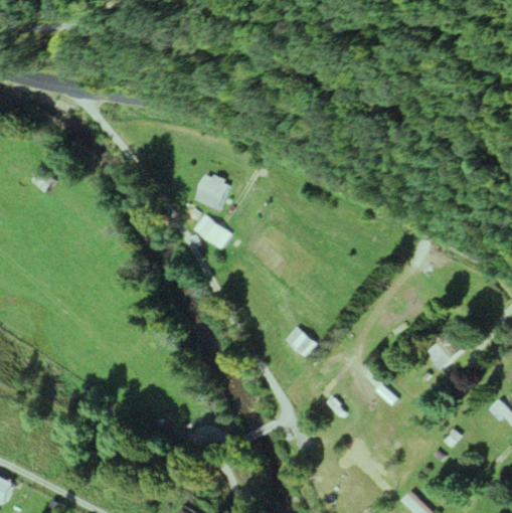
[(54,179),(39,165),(28,176),(43,190),(54,179)]
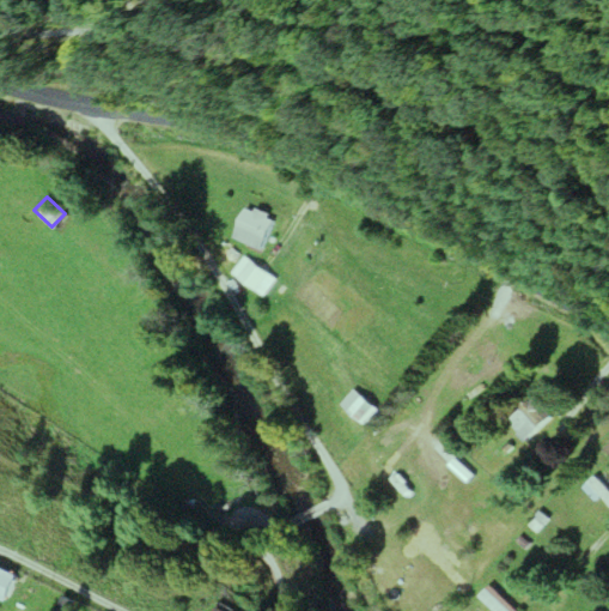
[(229,236),(256,249),(272,216),(244,204),(229,236)]
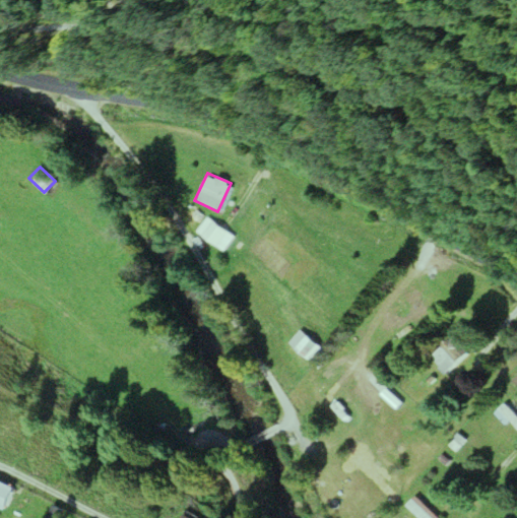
[(221,250),(231,235),(203,216),(193,233),(221,250)]
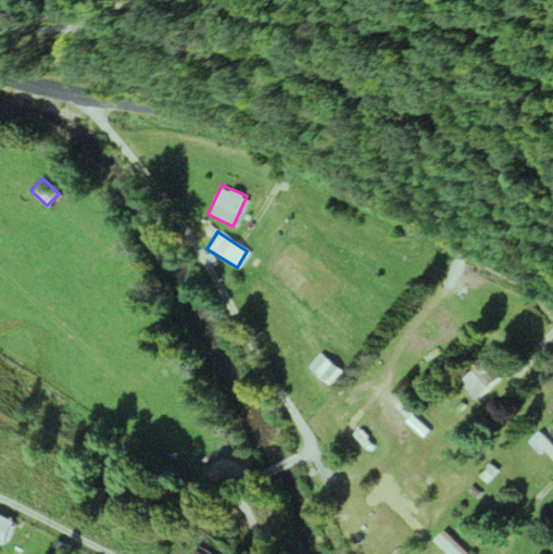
[(330,386),(341,373),(319,352),(308,365),(330,386)]
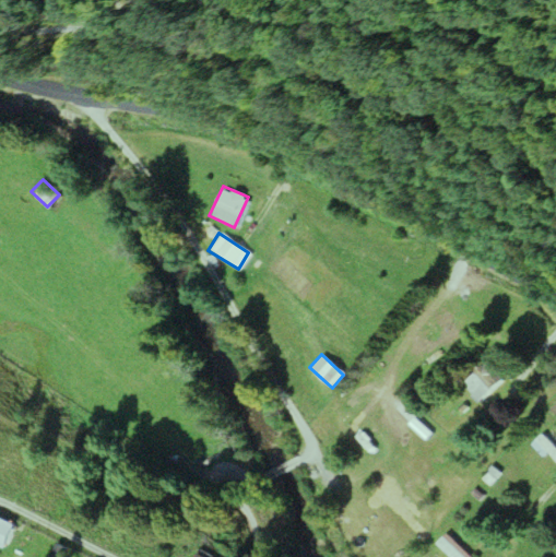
[(495,374),(504,366),(494,354),(460,382),(476,401),(501,380),(495,374)]
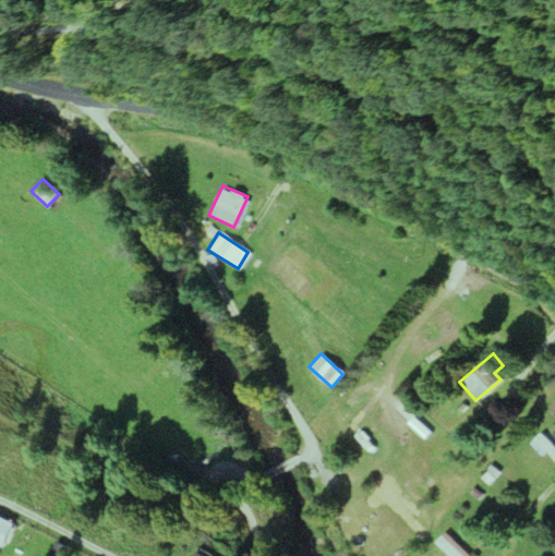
[(554,463),(554,446),(540,432),(531,440),(554,463)]
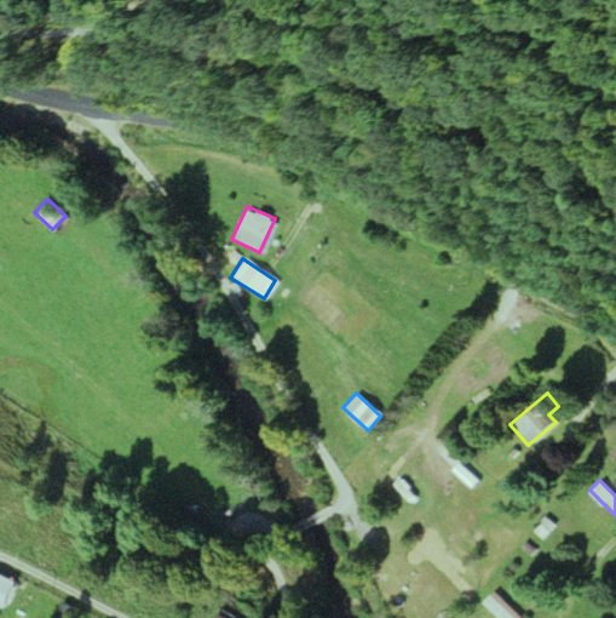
[(0,604),(4,605),(15,579),(0,572),(0,604)]
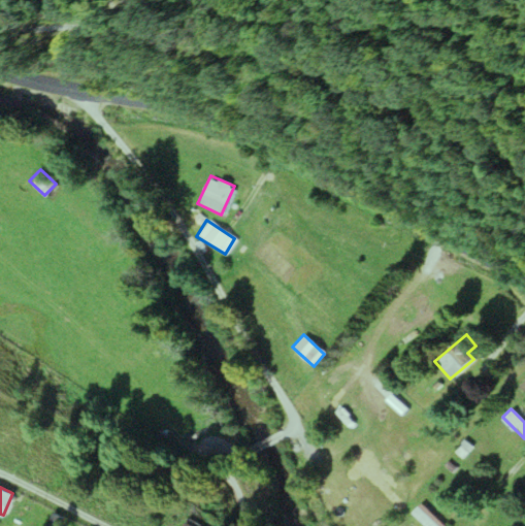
[(426,525),(444,525),(421,501),(412,511),(426,525)]
